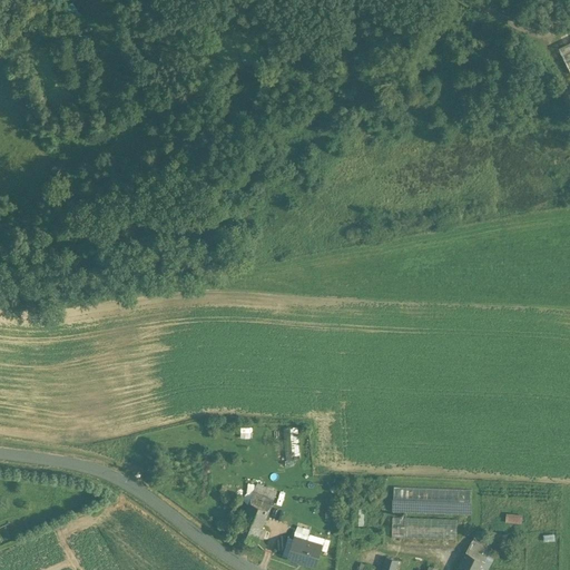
[(569,42),(559,48),(569,70),(569,42)]
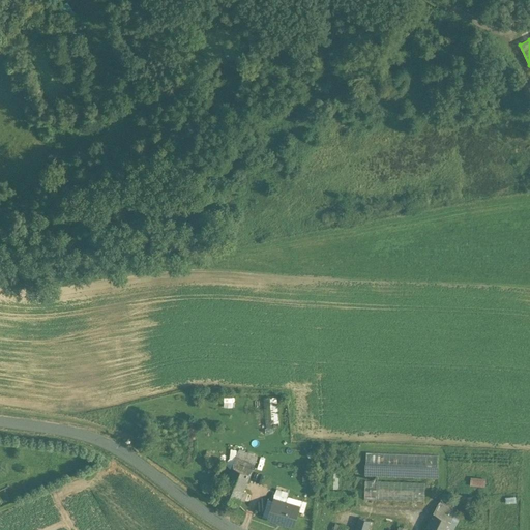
[(223,396),(222,405),(231,405),(231,396),(223,396)]
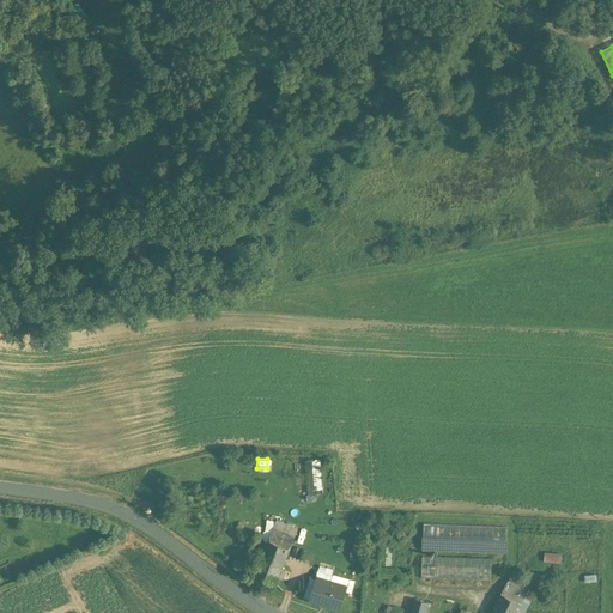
[(321,462),(304,463),(307,495),(323,492),(321,462)]
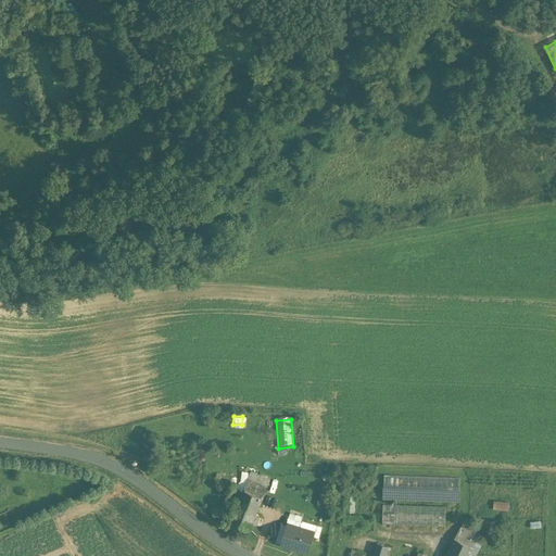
[(270,480),(251,471),(245,485),(265,494),(270,480)]
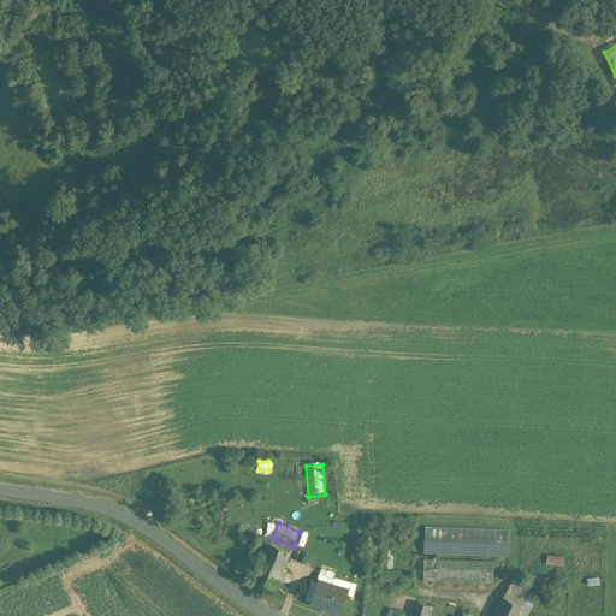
[(509,528),(426,526),(425,554),(508,557),(509,528)]
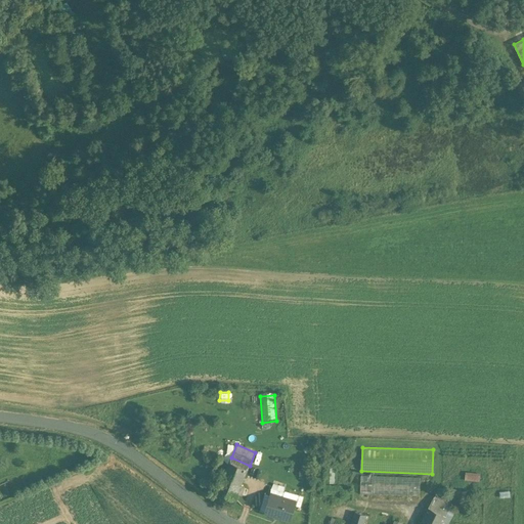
[(250,466),(231,457),(229,462),(248,470),(250,466)]
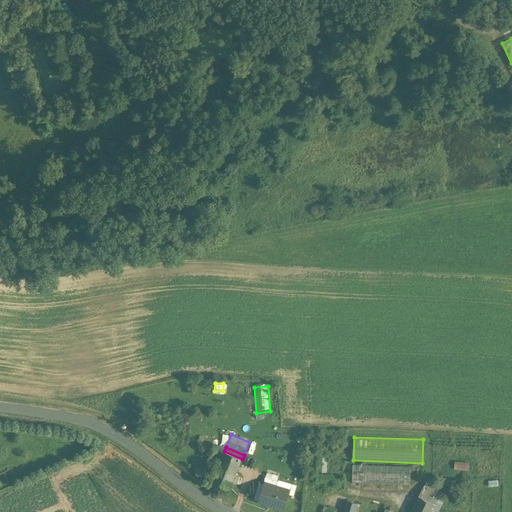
[(242,459),(224,451),(212,480),(230,487),(242,459)]
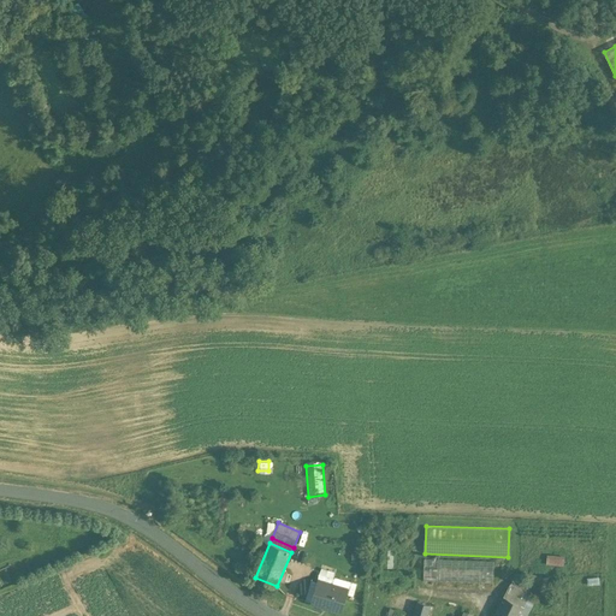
[(384,544),(385,568),(395,568),(394,544),(384,544)]
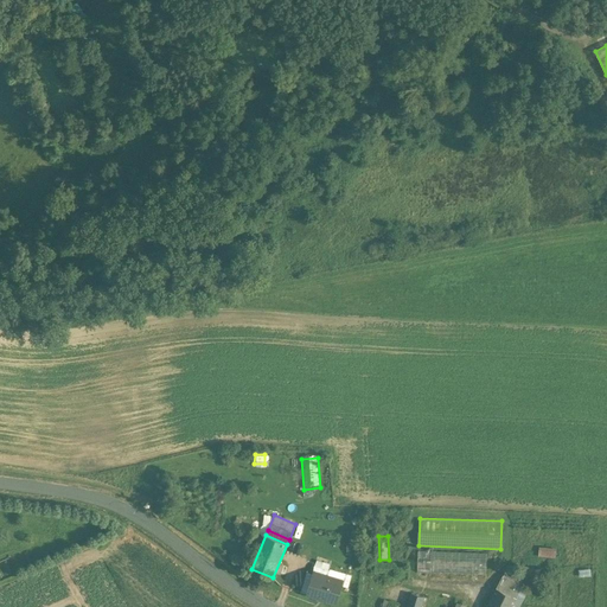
[(538,545),(538,556),(554,556),(554,547),(538,545)]
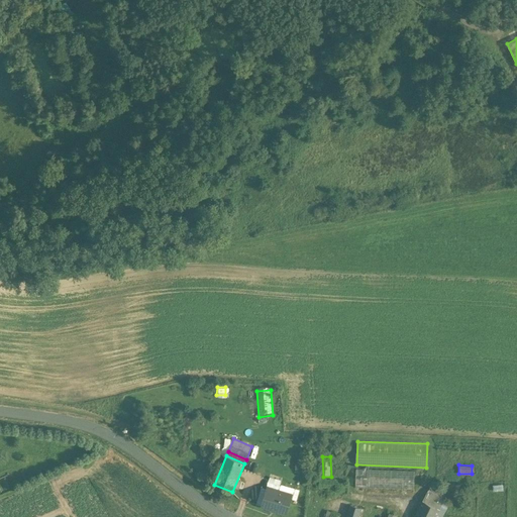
[(311,468),(311,479),(319,479),(319,467),(311,468)]
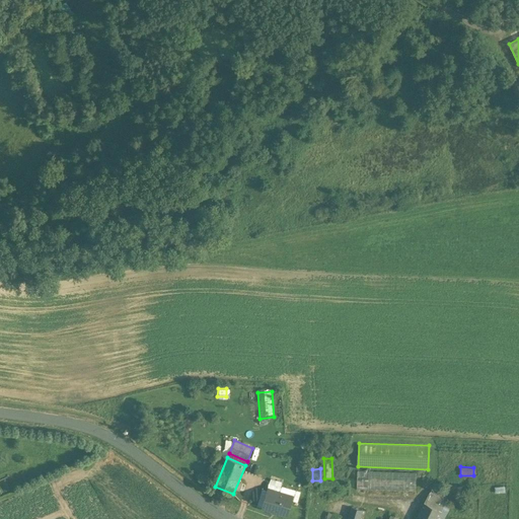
[(417,472),(358,470),(357,490),(416,492),(417,472)]
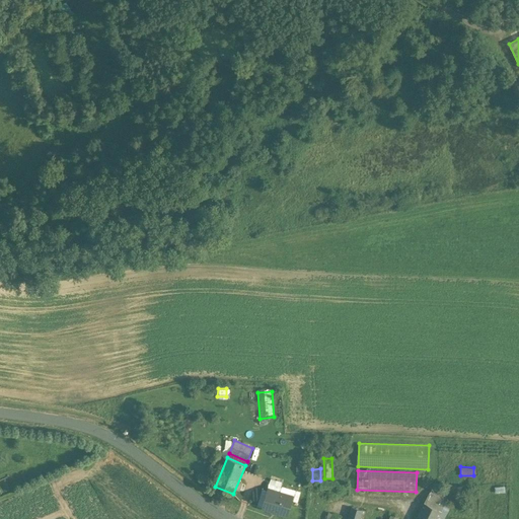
[(293,496),(269,489),(263,508),(288,515),(293,496)]
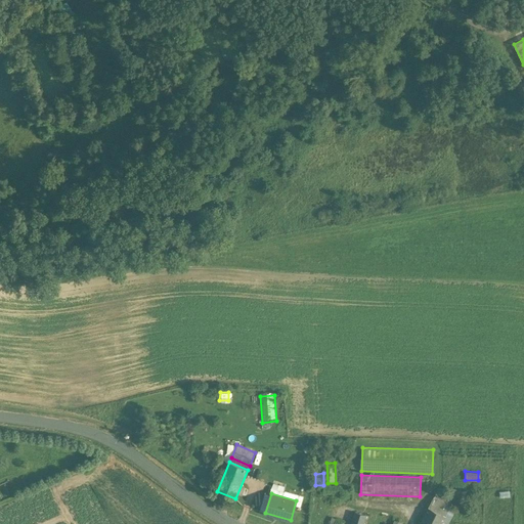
[(433,498),(450,506),(452,501),(435,493),(433,498)]
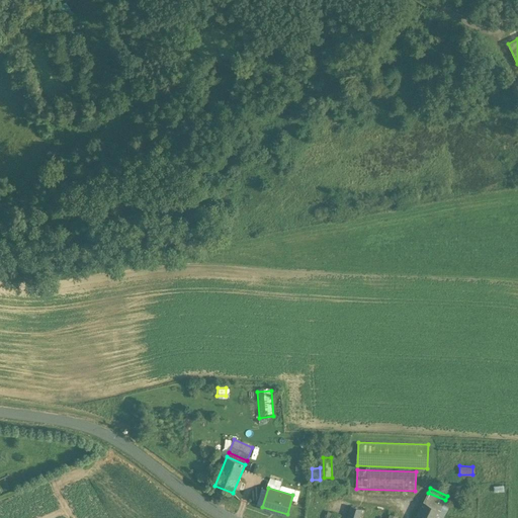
[(423,502),(440,511),(445,501),(445,500),(428,493),(423,502)]
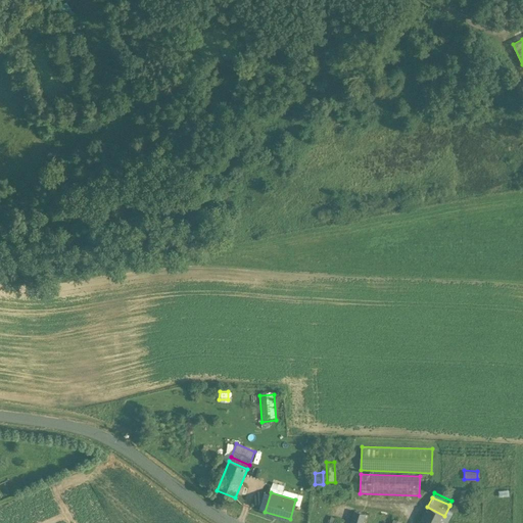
[(448,522),(456,509),(449,506),(444,516),(440,522),(448,522)]
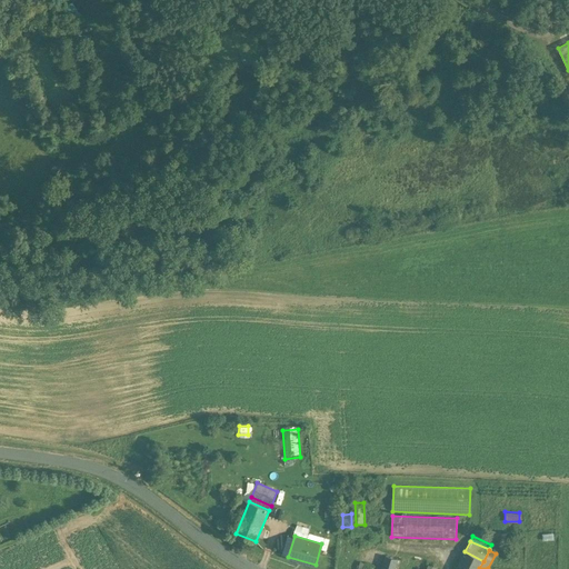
[(465,551),(456,568),(479,568),(483,561),(465,551)]
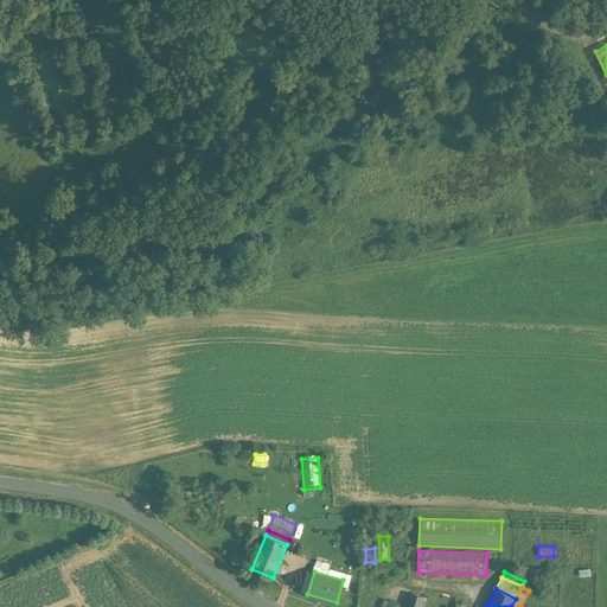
[(389,606),(393,593),(385,592),(382,604),(389,606)]
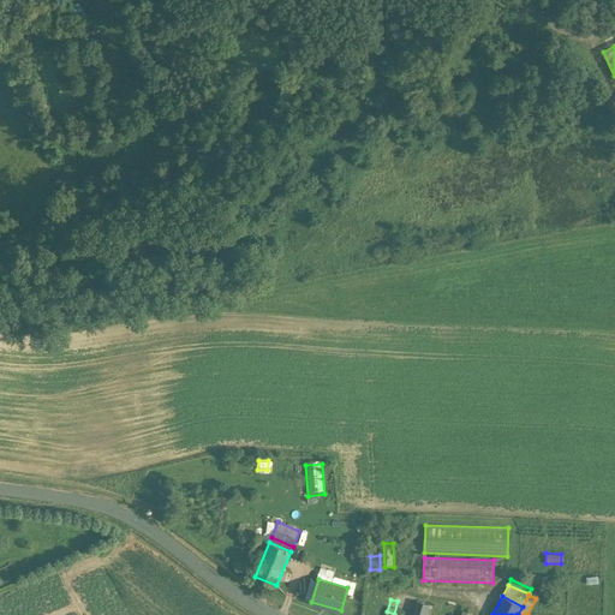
[(398,601),(394,614),(398,614),(401,614),(404,608),(415,610),(416,605),(398,601)]
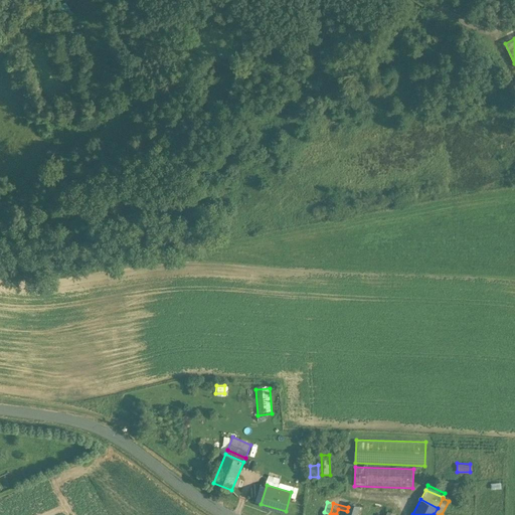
[(347,511),(345,514),(357,514),(360,506),(349,503),(348,507),(347,511)]
